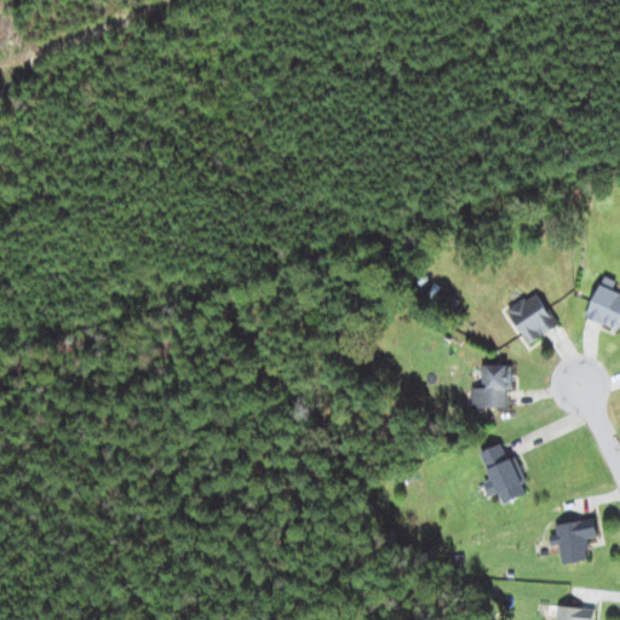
[(619,292),(613,290),(616,281),(606,276),(586,316),(619,331),(619,327),(619,292)]
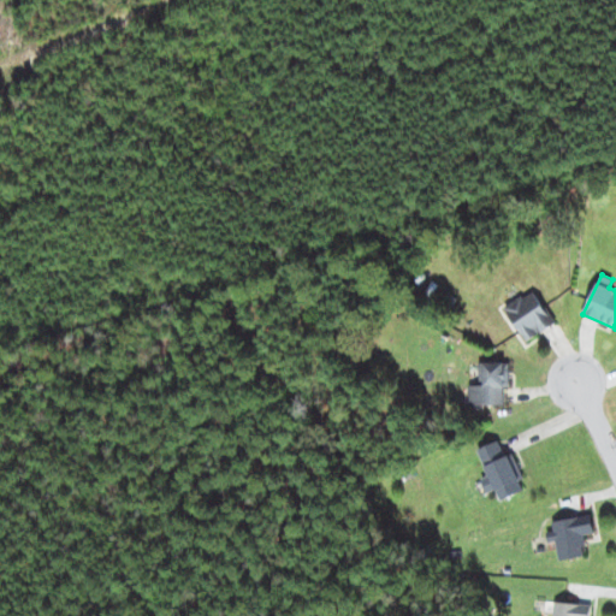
[(505,307),(525,342),(555,325),(535,290),(505,307)]
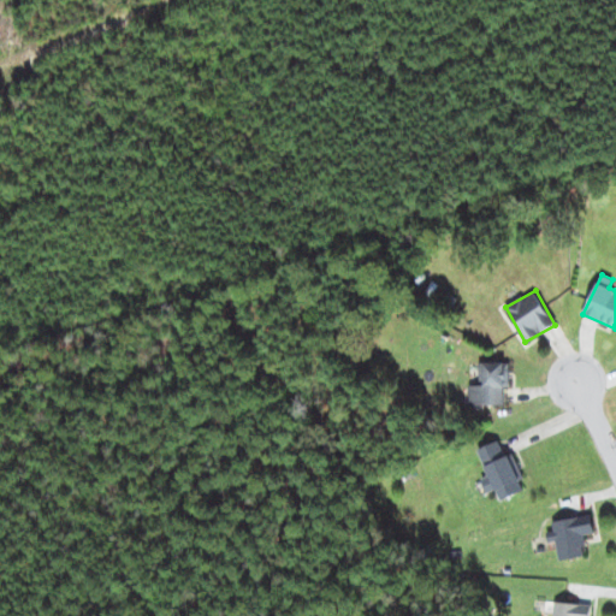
[(510,388),(509,362),(484,362),(484,385),(469,385),(469,406),(504,404),(504,388),(510,388)]
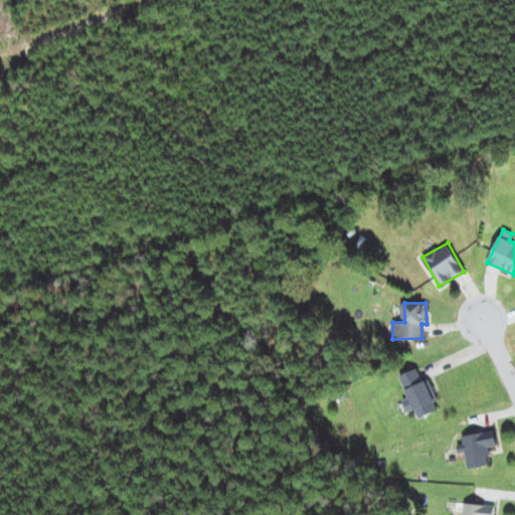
[(399,376),(408,396),(402,400),(407,412),(414,409),(418,418),(438,410),(434,401),(439,399),(428,379),(422,381),(416,368),(399,376)]
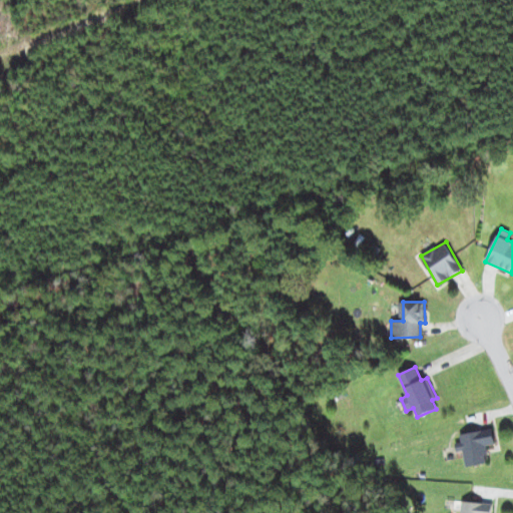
[(466,467),(488,463),(485,446),(496,444),(493,428),(460,434),(461,442),(456,443),(457,452),(463,451),(466,467)]
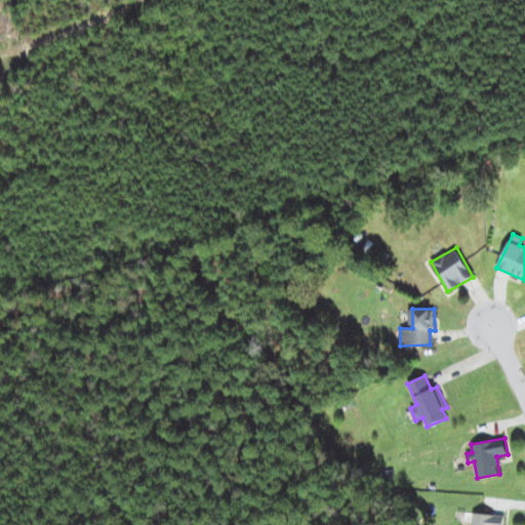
[(502,524),(503,515),(473,513),(472,524),(502,524)]
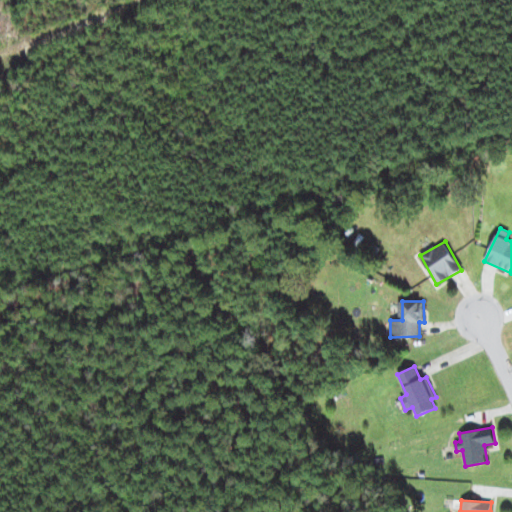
All buildings are outlined.
